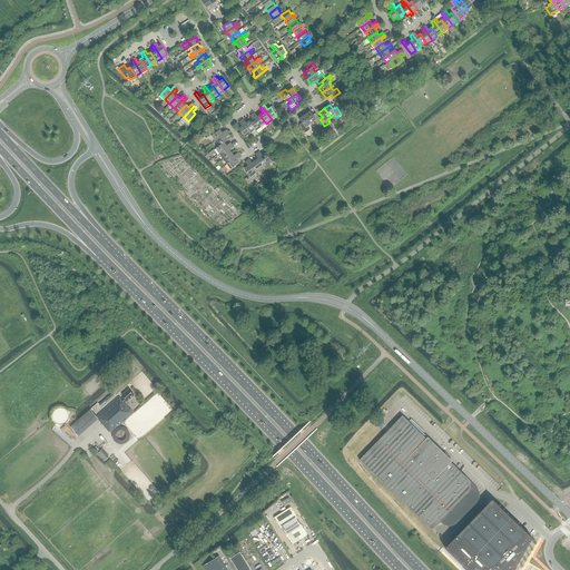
[(304,115),(311,124),(314,121),(316,124),(321,120),(320,119),(316,115),(314,116),(310,111),(304,115)]
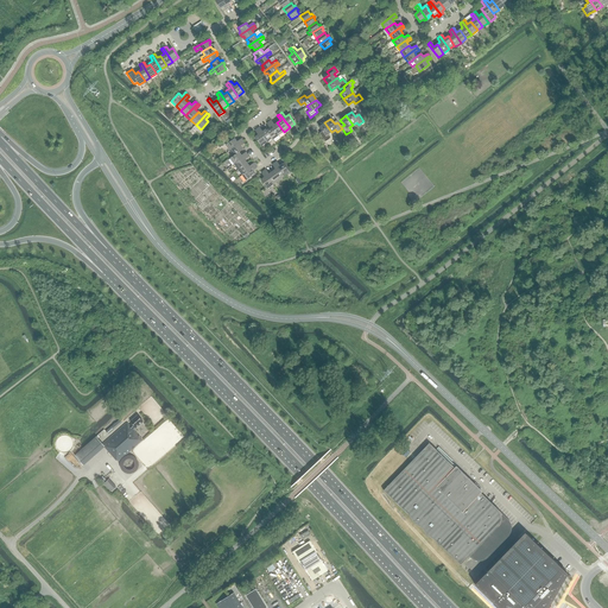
[(284,132),(277,122),(274,125),(271,120),(268,122),(278,135),(284,132)]
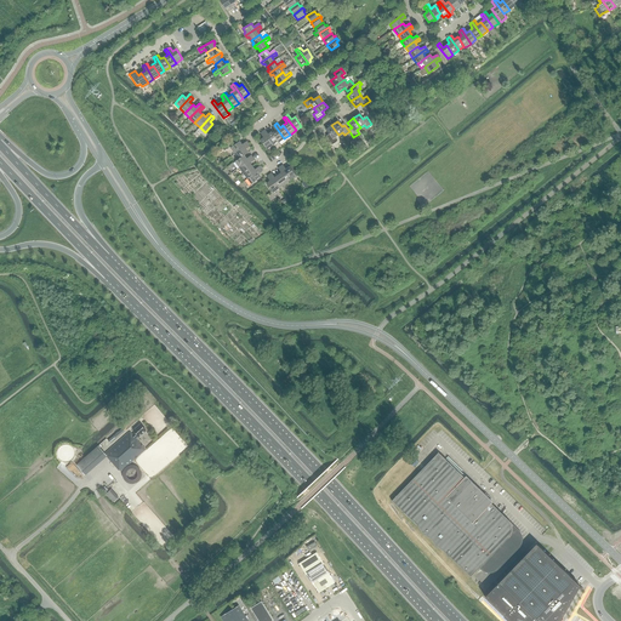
[(274,125),(272,126),(275,131),(272,132),(272,134),(278,141),(278,142),(284,138),(274,125)]
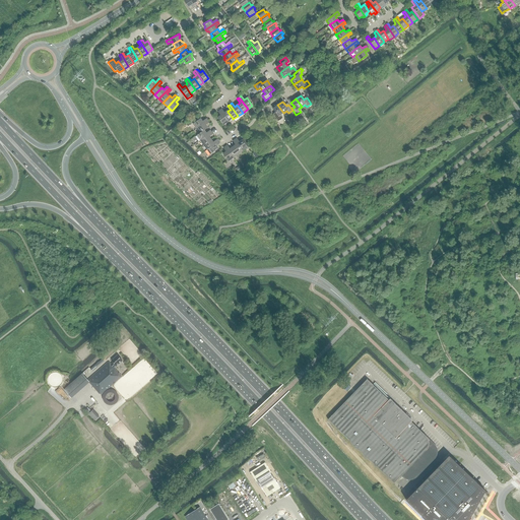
[(283,113),(277,105),(273,109),(276,113),(274,115),(278,121),(282,118),(280,115),(283,113)]
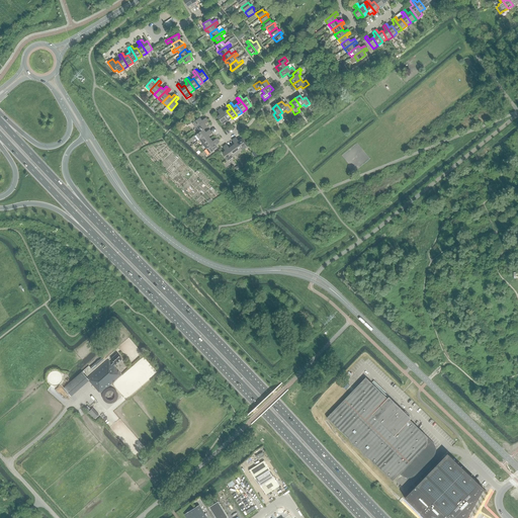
[(227,111),(227,110),(227,109),(224,112),(221,108),(219,109),(227,121),(232,117),(227,111)]
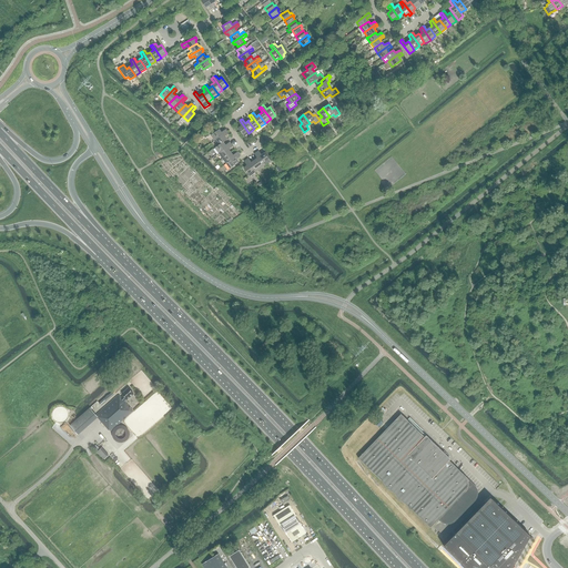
[(244,137),(249,133),(240,120),(237,122),(241,125),(237,128),(244,137)]
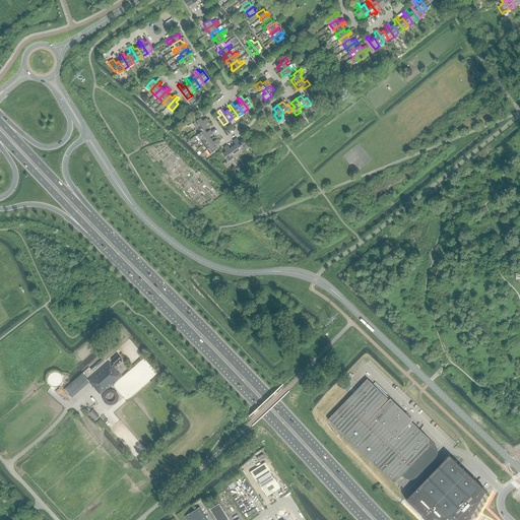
[(193,124),(196,129),(207,121),(206,119),(202,121),(200,118),(193,124)]
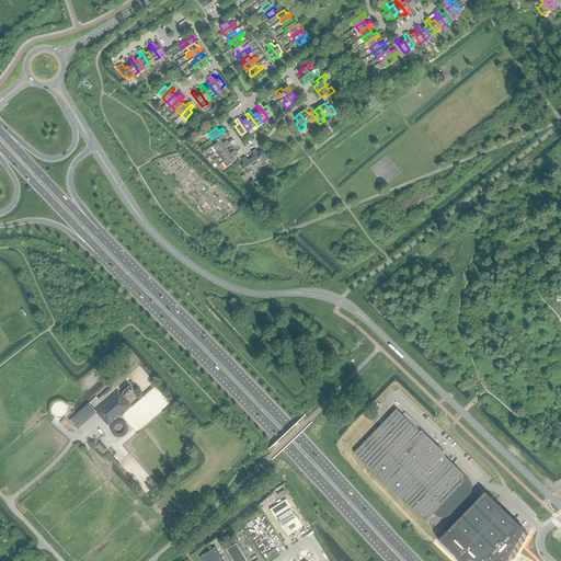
[(220,140),(224,138),(221,135),(226,133),(224,130),(212,139),(215,144),(216,144),(220,140)]
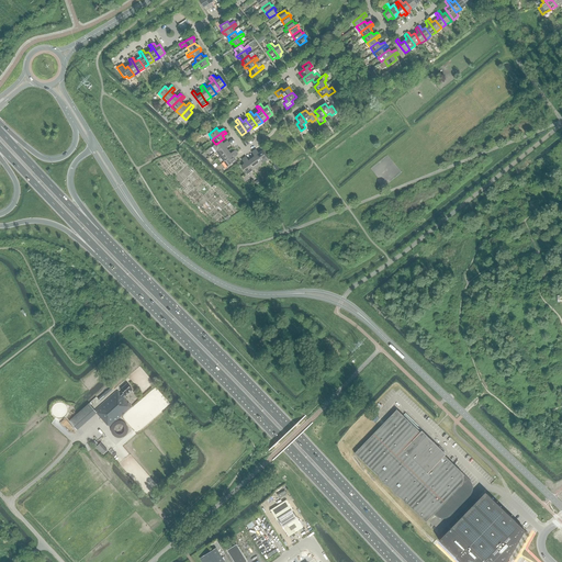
[(216,144),(215,144),(213,146),(216,152),(228,143),(227,141),(223,144),(221,141),(216,144)]
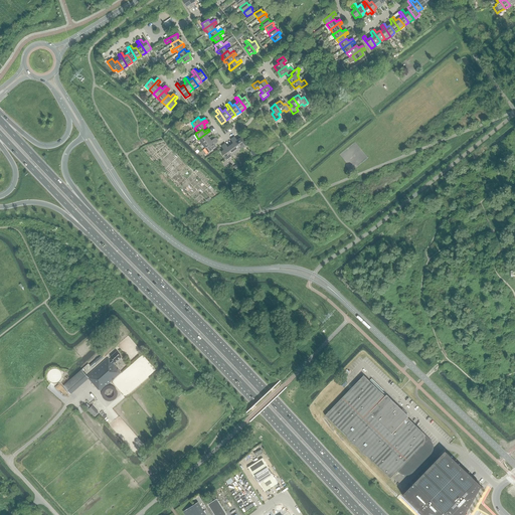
[(209,131),(198,139),(201,144),(209,138),(207,136),(211,133),(209,131)]
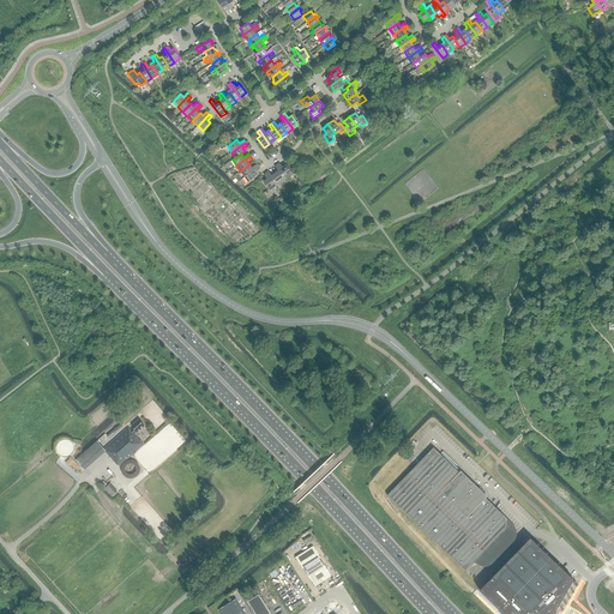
[(280,163),(277,164),(287,179),(295,172),(289,163),(282,167),(280,163)]
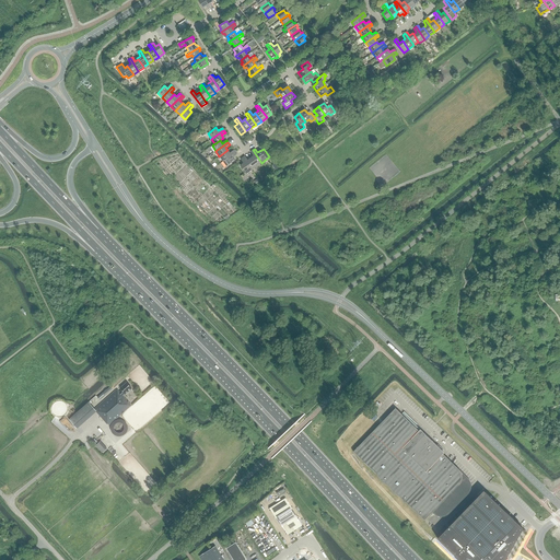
[(219,156),(223,161),(235,152),(233,150),(230,153),(228,150),(219,156)]
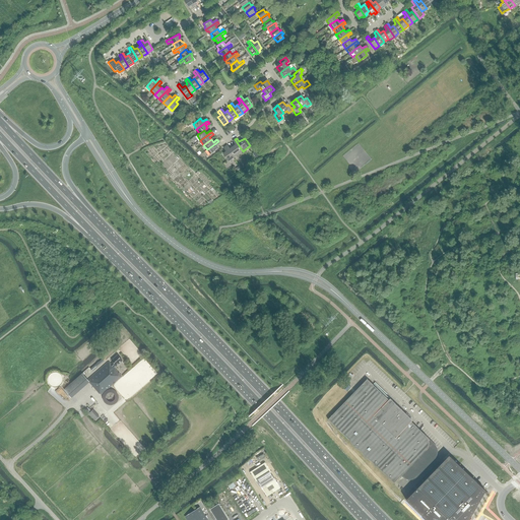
[(238,154),(243,151),(235,139),(233,141),(235,144),(233,146),(238,154)]
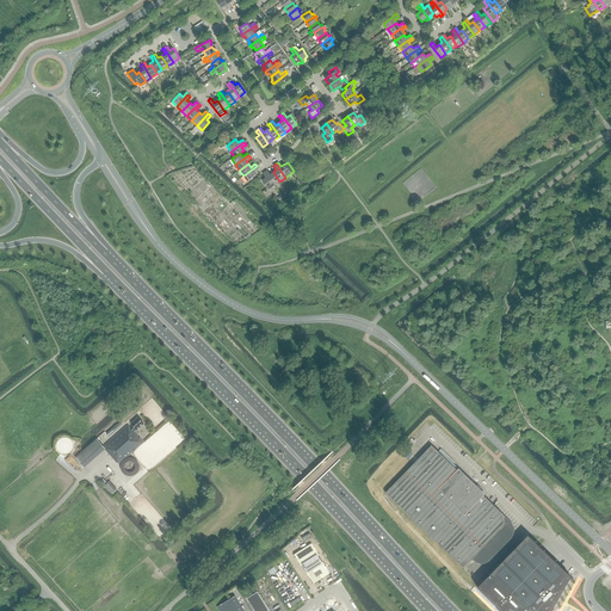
[(257,166),(244,176),(247,181),(257,176),(254,172),(258,168),(257,166)]
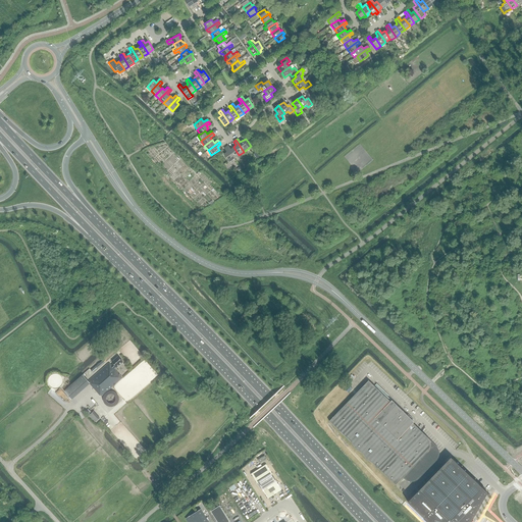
[(228,146),(226,147),(235,158),(239,155),(233,147),(230,149),(228,146)]
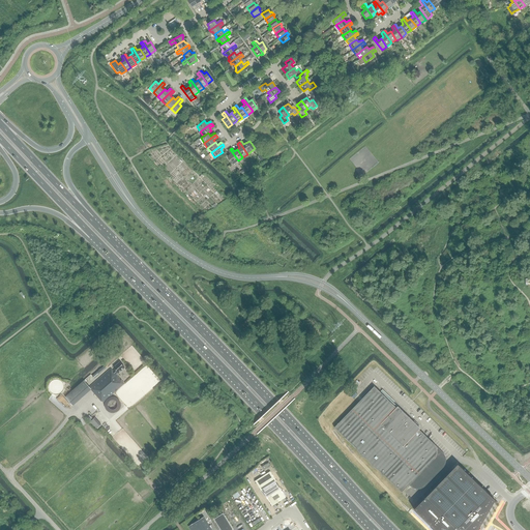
[(233,165),(238,160),(230,149),(228,150),(230,154),(228,156),(233,165)]
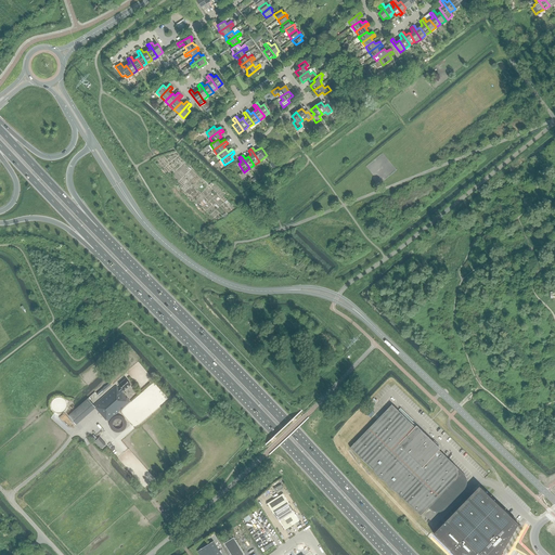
[(77,425),(95,409),(106,421),(106,420),(107,422),(118,412),(130,402),(121,392),(130,385),(125,378),(118,385),(120,387),(118,388),(116,386),(115,387),(115,386),(93,405),(88,399),(68,416),(77,425)]
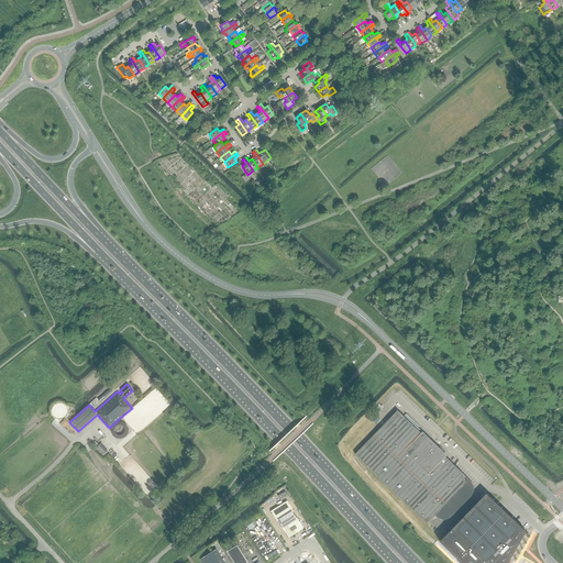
[(384,424),(355,454),(378,477),(379,478),(381,479),(381,481),(382,482),(382,483),(383,483),(383,484),(384,485),(385,485),(386,486),(388,487),(389,487),(389,488),(390,488),(390,489),(392,489),(392,490),(393,492),(394,493),(394,494),(395,495),(396,496),(397,497),(398,497),(399,498),(400,499),(401,499),(403,500),(404,501),(405,503),(405,504),(406,505),(406,504),(407,504),(427,523),(434,516),(437,518),(438,518),(438,519),(440,519),(441,520),(442,520),(443,520),(444,520),(445,520),(446,519),(448,519),(449,519),(450,518),(451,517),(452,516),(471,496),(472,496),(472,495),(473,494),(473,493),(473,492),(474,490),(474,489),(474,488),(474,487),(473,486),(473,485),(473,484),(472,483),(472,482),(471,482),(461,472),(397,410),(384,424)]
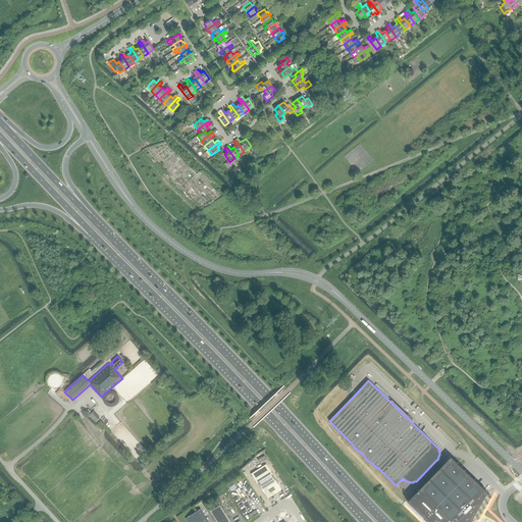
[(114,407),(118,401),(116,399),(114,402),(111,400),(108,404),(114,407)]
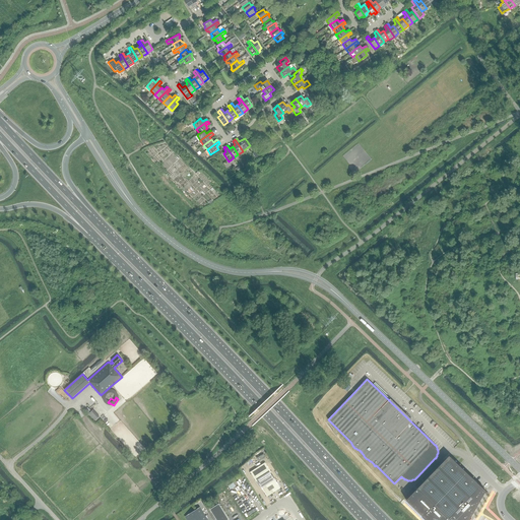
[(100,416),(93,409),(88,413),(94,420),(100,416)]
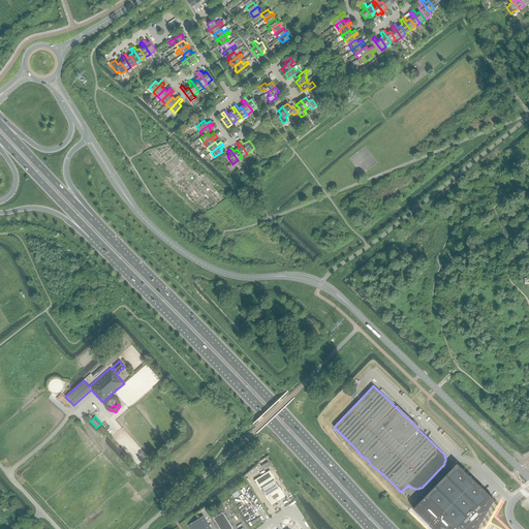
[(260,466),(261,467),(263,470),(270,465),(268,462),(260,466)]
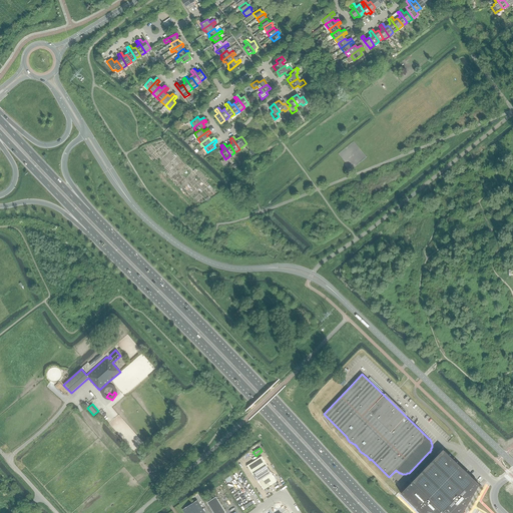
[(443,449),(435,457),(401,493),(421,512),(462,512),(476,489),(479,484),(455,461),(443,449)]
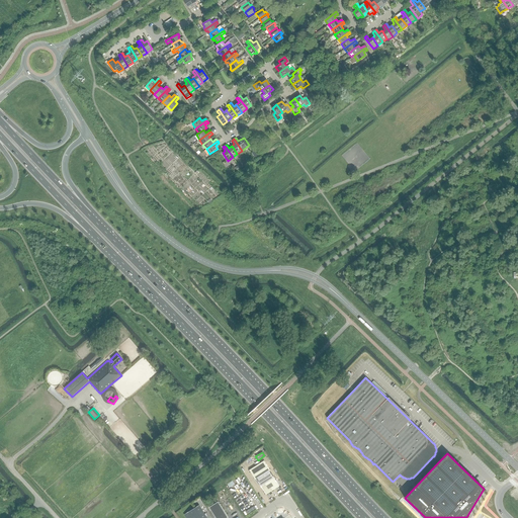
[(259,487),(260,486),(266,495),(279,487),(273,477),(274,477),(270,470),(264,460),(249,470),(255,480),(254,481),(257,485),(258,484),(259,487)]
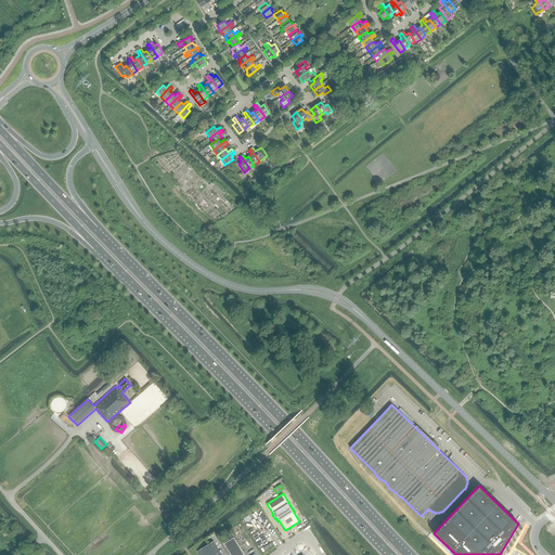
[(242,554),(244,554),(233,538),(224,543),(231,554),(242,554)]
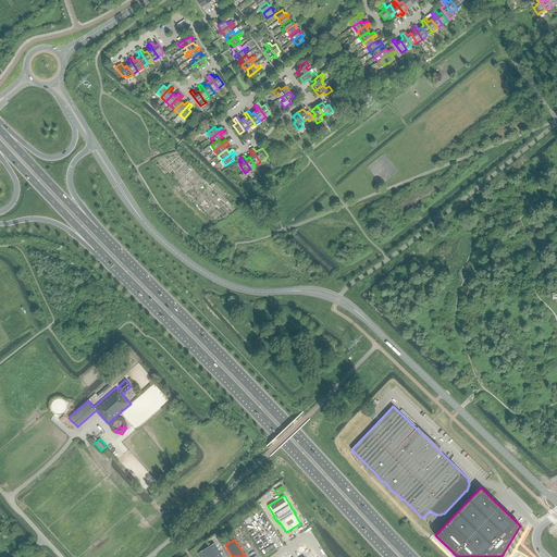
[(222,556),(213,543),(198,554),(199,556),(222,556)]
